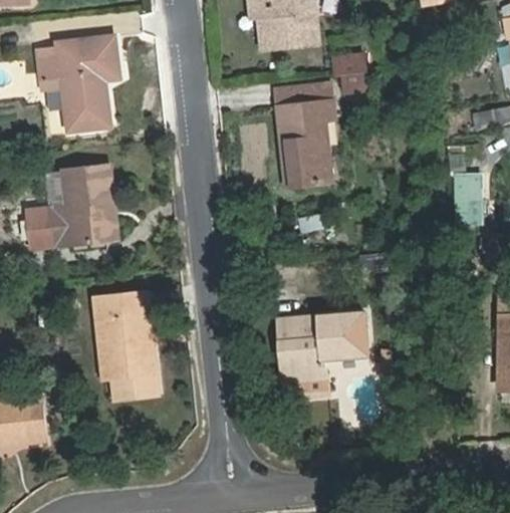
[(268,15),(271,47),(316,43),(313,16),(306,17),(304,0),(253,0),(255,16),(268,15)]
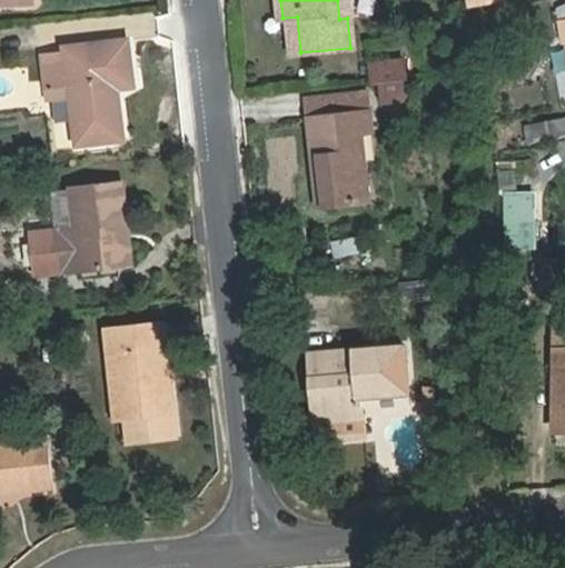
[(286,53),(300,52),(297,17),(283,18),(286,53)]
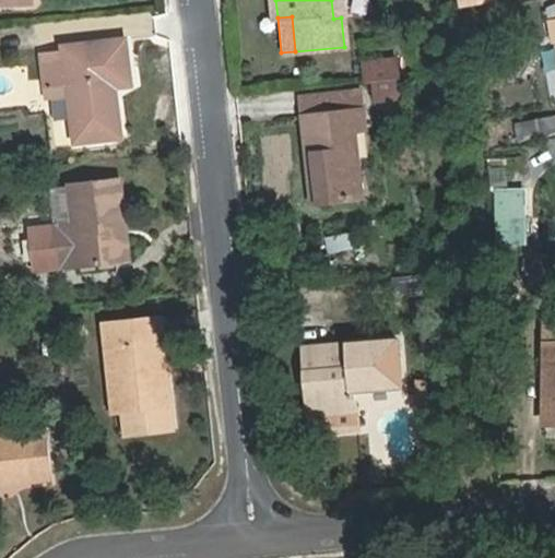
[(554,37),(554,19),(544,21),(547,39),(554,37)]
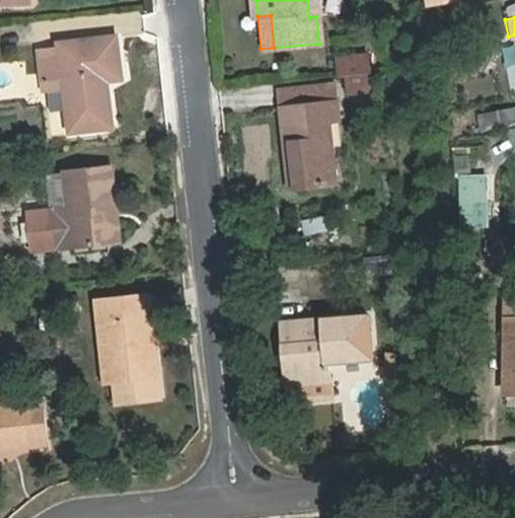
[(58,76),(64,134),(109,128),(103,80),(120,78),(115,33),(55,42),(55,47),(34,49),(37,78),(58,76)]
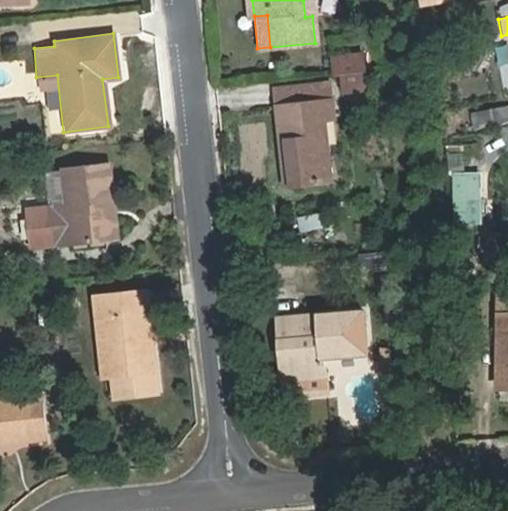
[(362,50),(331,51),(333,92),(364,90),(362,50)]
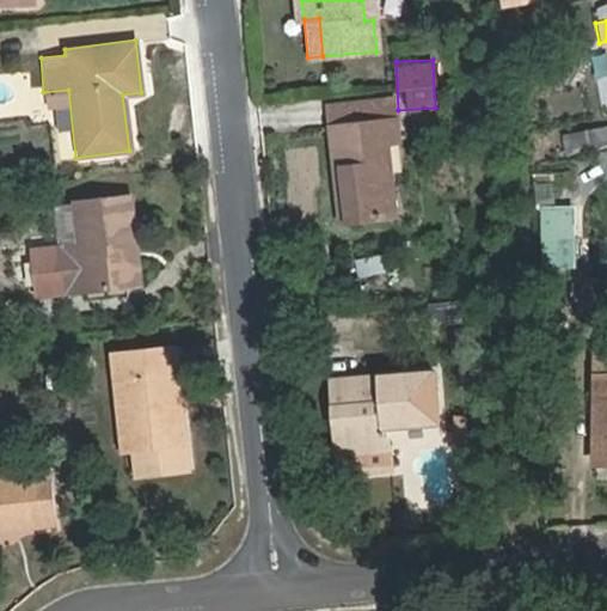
[(324,104),(326,124),(396,117),(393,98),(324,104)]
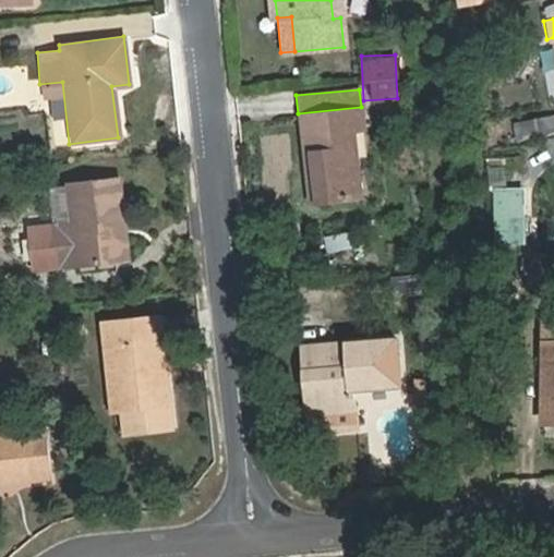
[(361,107),(298,113),(305,203),(359,197),(351,129),(363,128),(361,107)]
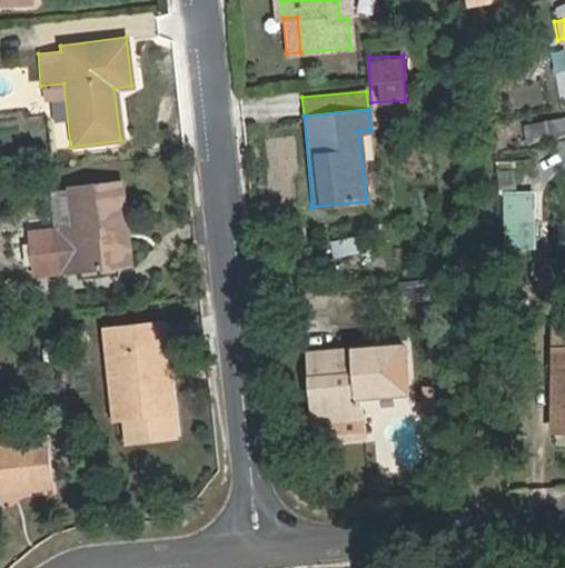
[(523,142),(564,133),(564,125),(564,117),(519,123),(523,142)]
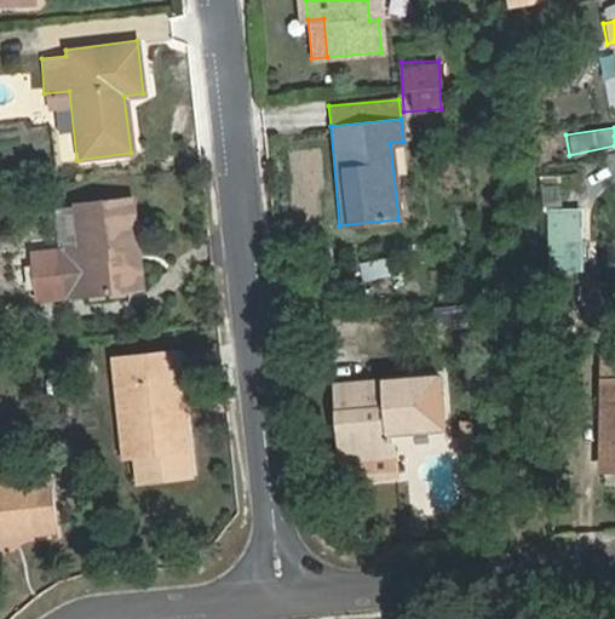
[(538,182),(538,205),(557,205),(557,182),(538,182)]
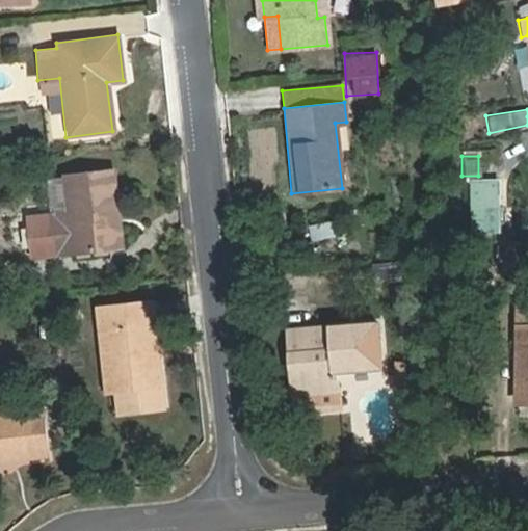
[(121,247),(111,169),(62,175),(67,212),(26,216),(29,257),(121,247)]
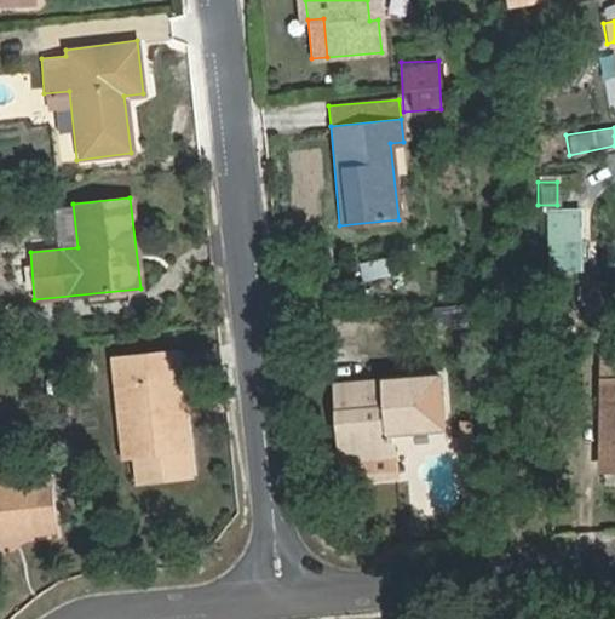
[(585,211),(551,211),(550,268),(584,268),(585,211)]
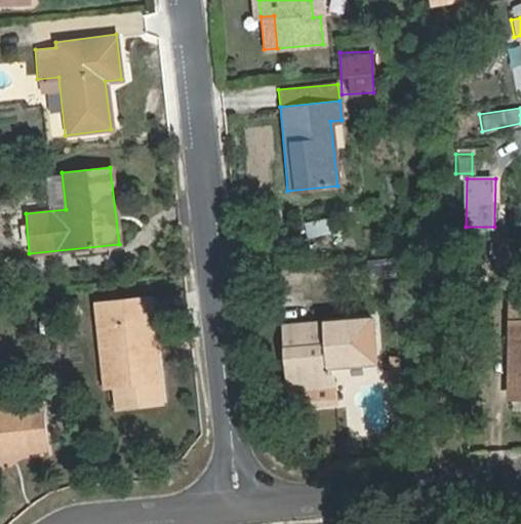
[(395,252),(361,256),(363,274),(397,270),(395,252)]
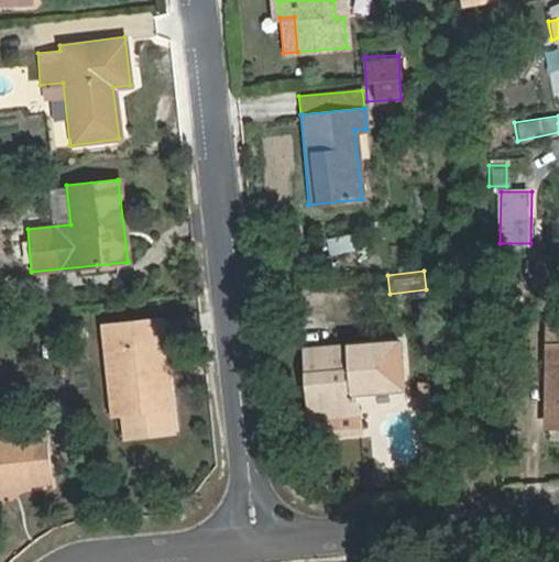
[(129,411),(110,414),(112,438),(174,430),(162,316),(120,320),(129,411)]
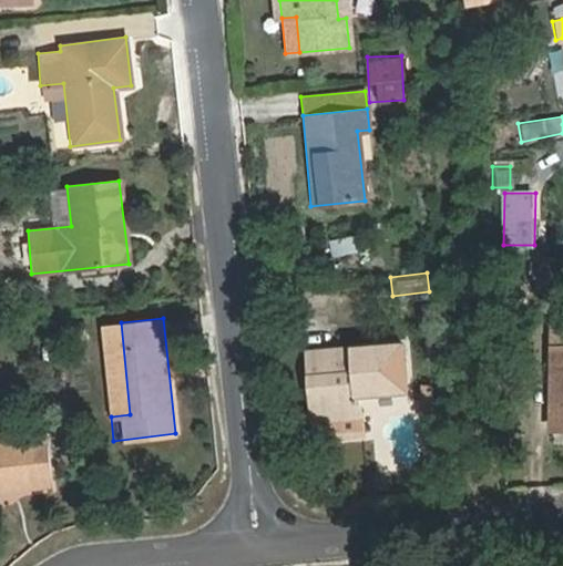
[(101,323),(111,417),(130,414),(121,322),(101,323)]
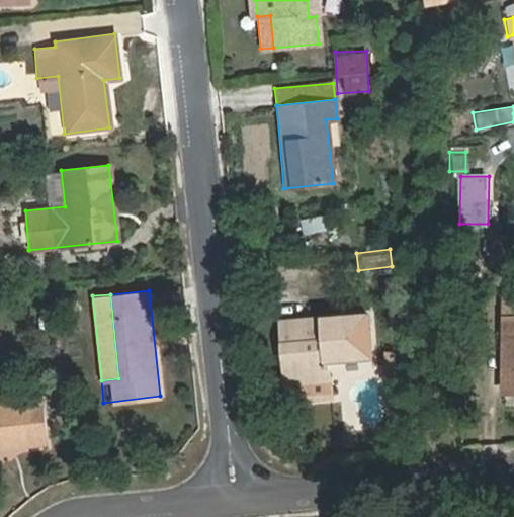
[(513,297),(500,297),(498,393),(513,392),(513,297)]
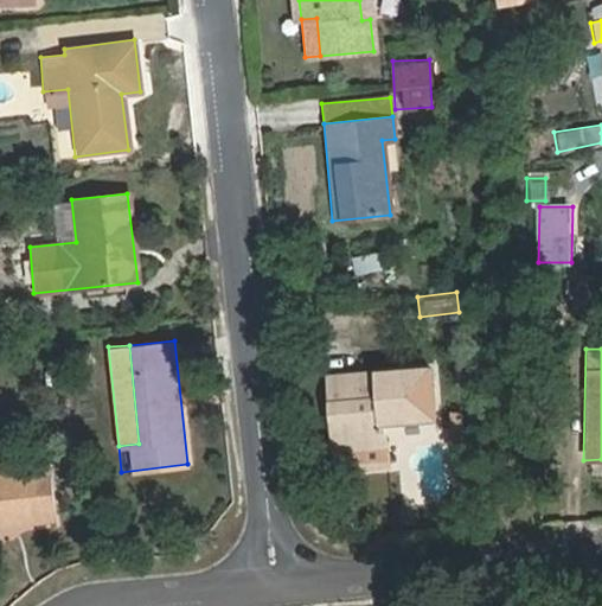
[(386,467),(382,422),(433,418),(428,365),(324,375),(332,472),(386,467)]
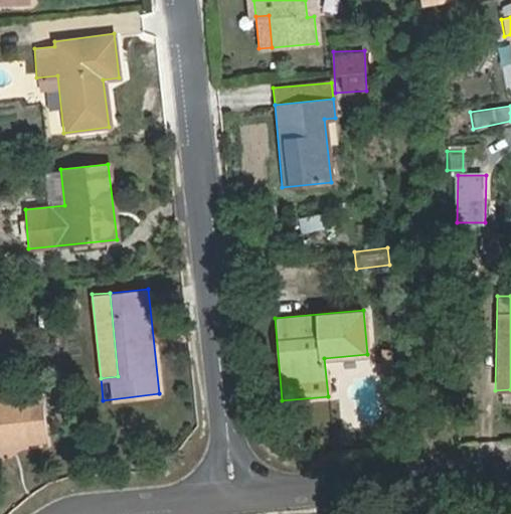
[(381,349),(380,360),(389,361),(390,350),(381,349)]
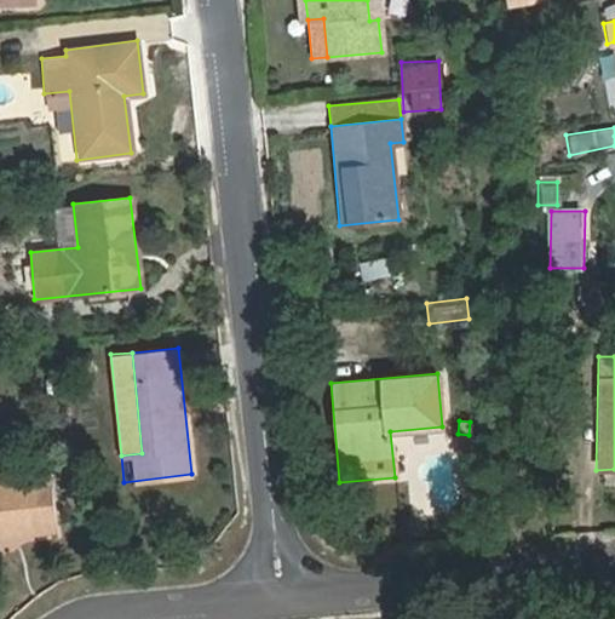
[(458,434),(457,459),(467,460),(469,435),(458,434)]
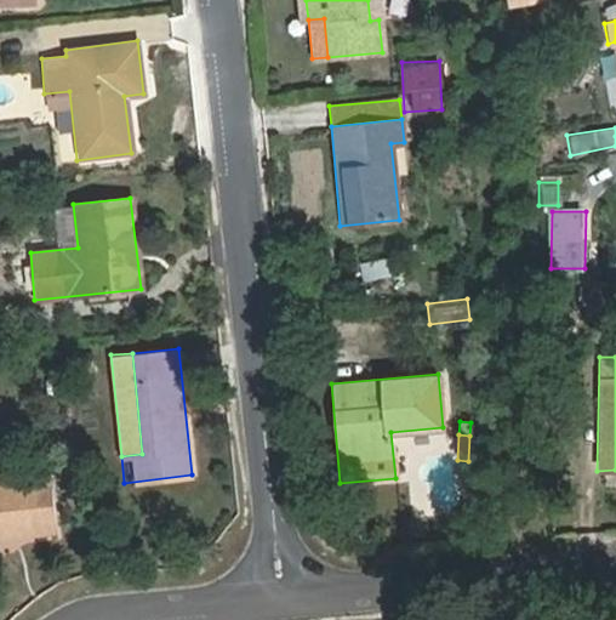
[(0,535),(53,530),(49,477),(0,482),(0,535)]
